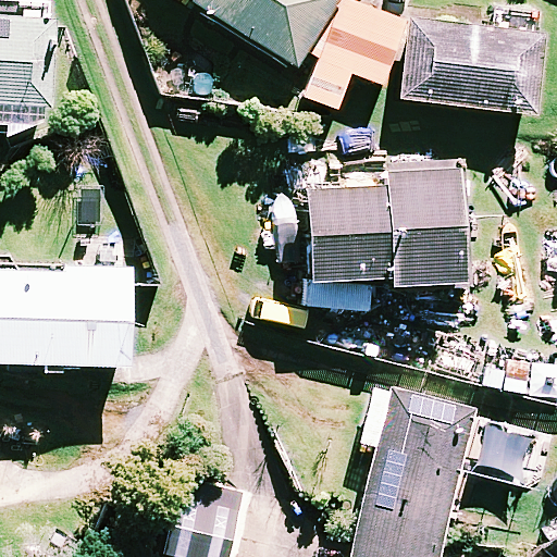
[(338,0),(185,0),(295,70),(338,0)]
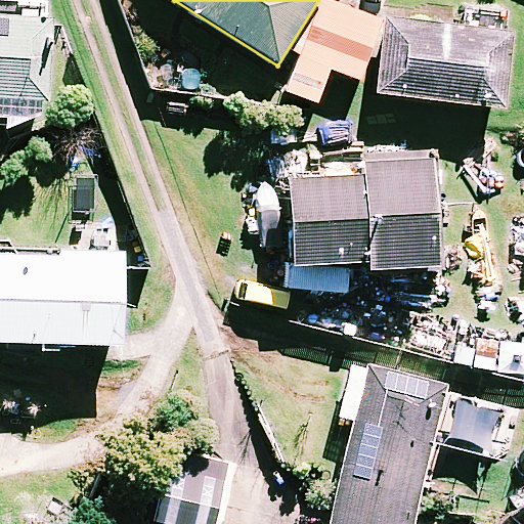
[(381,25),(323,1),(285,92),(315,105),(331,71),(357,82),(381,25)]
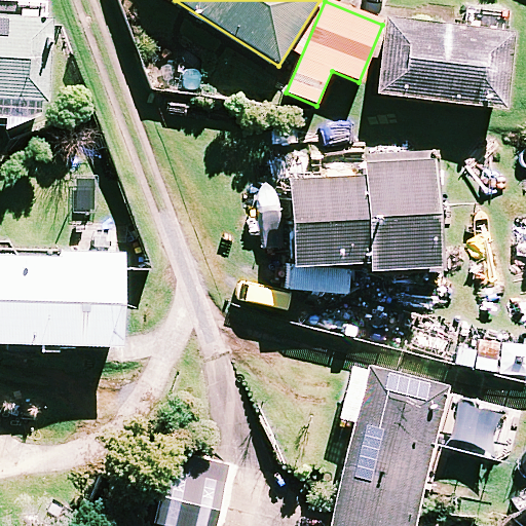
[(516,16),(456,9),(454,28),(386,20),(377,96),(505,111),(516,16)]
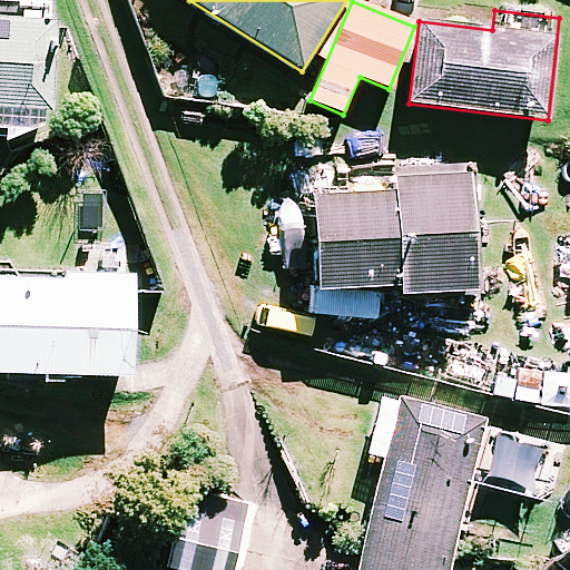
[(0,133),(47,136),(53,21),(0,18),(0,133)]
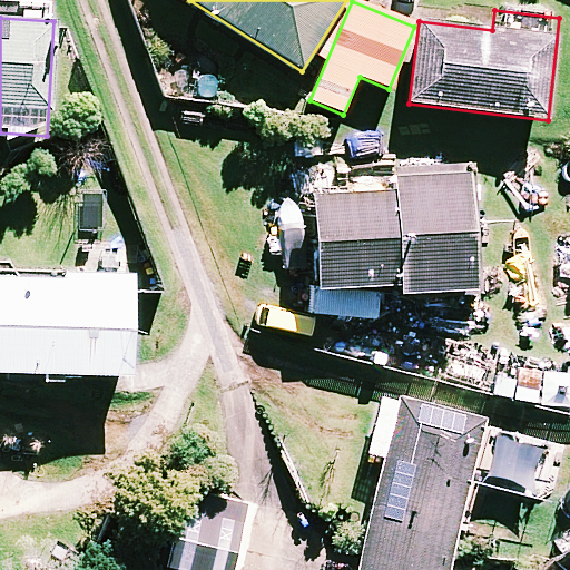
[(470,174),(394,177),(395,193),(315,196),(320,291),(400,287),(400,295),(475,292),(470,174)]
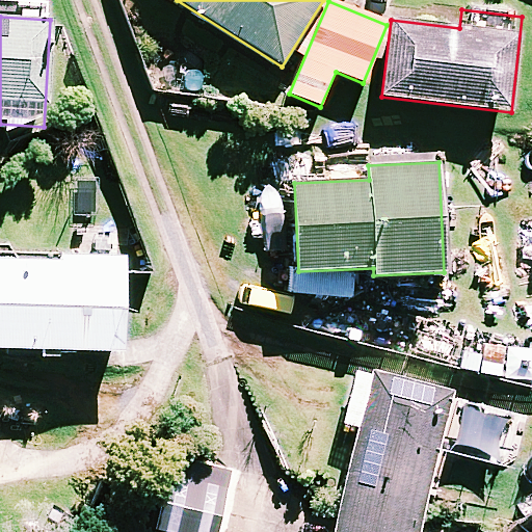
[(129,230),(78,228),(59,263),(0,260),(0,347),(123,352),(127,249),(128,249),(129,230)]
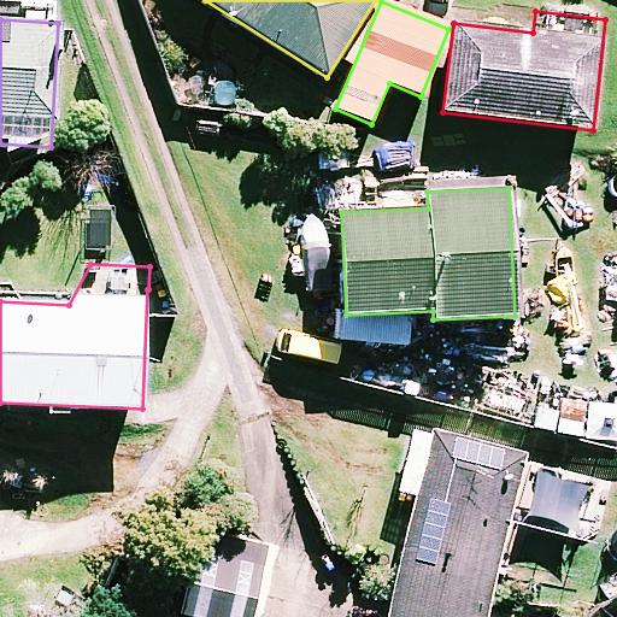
[(616,405),(539,395),(535,430),(616,441),(616,405)]
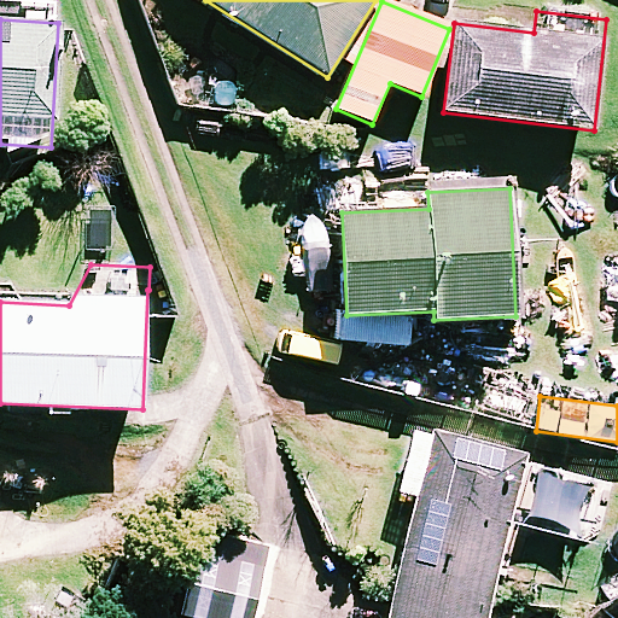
[(485,617),(525,456),(433,435),(389,617),(485,617)]
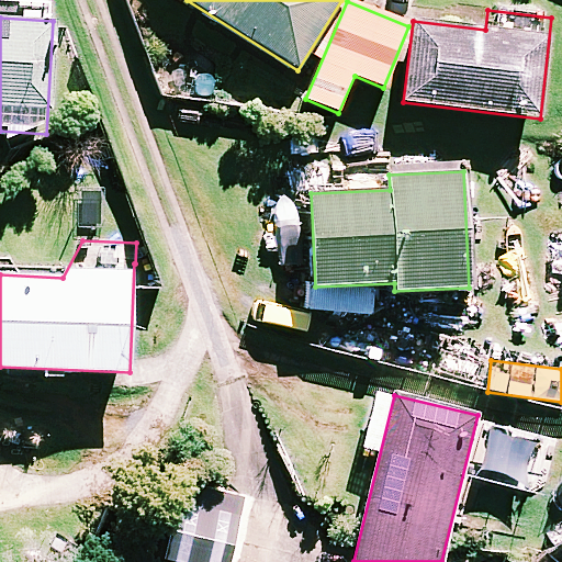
[(224,561),(236,507),(190,497),(177,559),(192,561),(224,561)]
